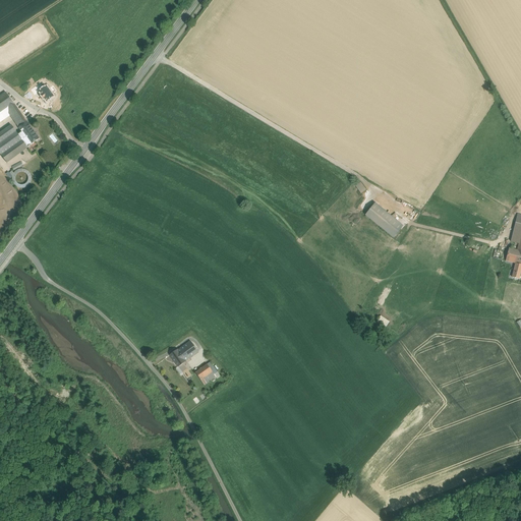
[(6,93),(0,97),(0,113),(5,109),(13,104),(6,93)]
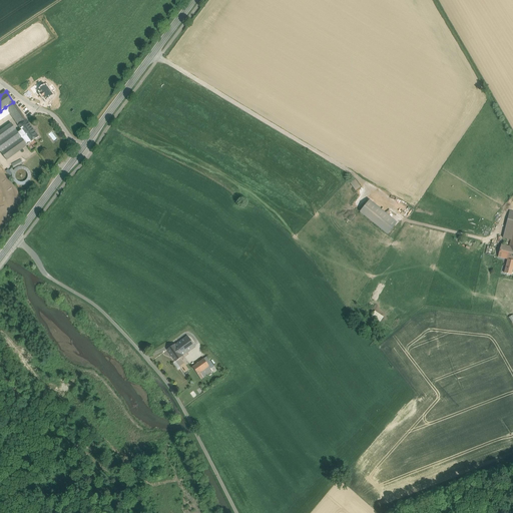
[(26,120),(13,102),(5,107),(7,110),(10,114),(18,125),(26,120)]
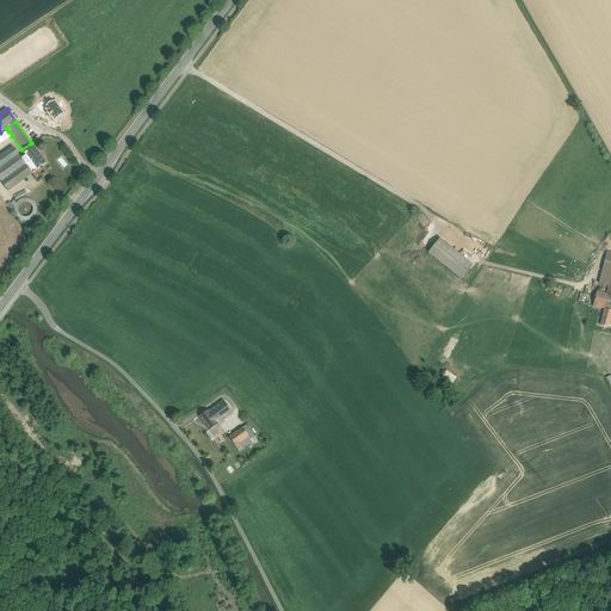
[(0,137),(0,144),(12,136),(8,131),(0,137)]
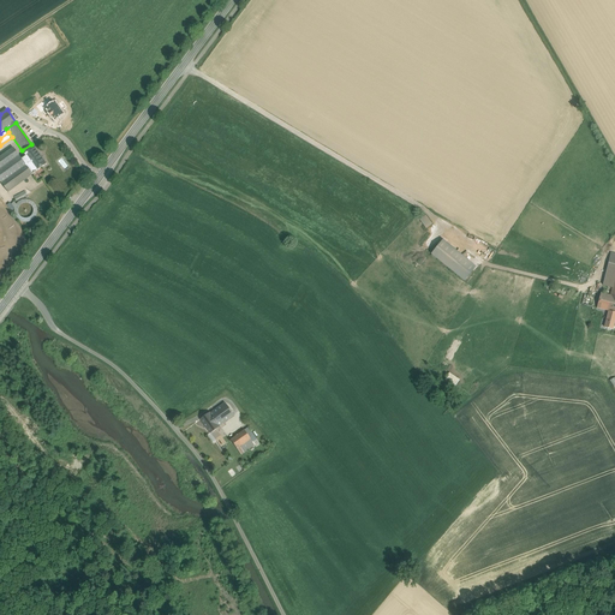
[(46,165),(31,144),(22,150),(22,151),(25,156),(36,171),(46,165)]
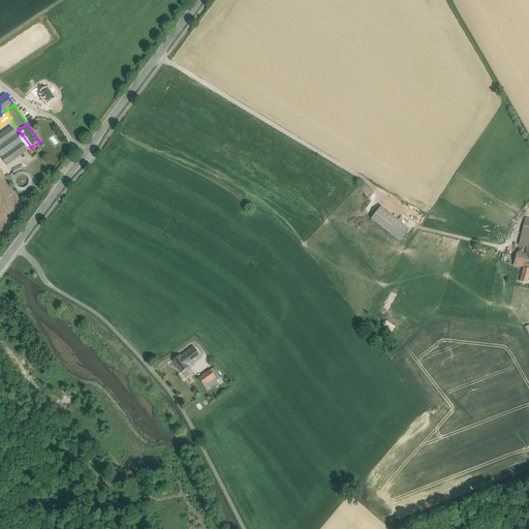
[(19,136),(12,128),(11,128),(0,135),(0,156),(6,165),(31,148),(31,147),(22,134),(19,136)]
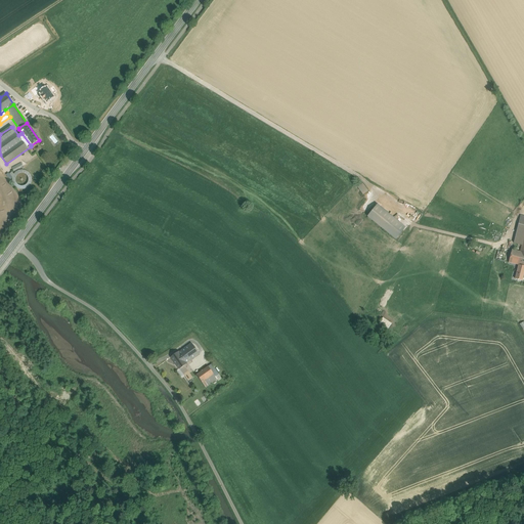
[(22,190),(33,176),(20,167),(15,174),(12,172),(10,175),(13,178),(12,179),(14,181),(13,183),(22,190)]
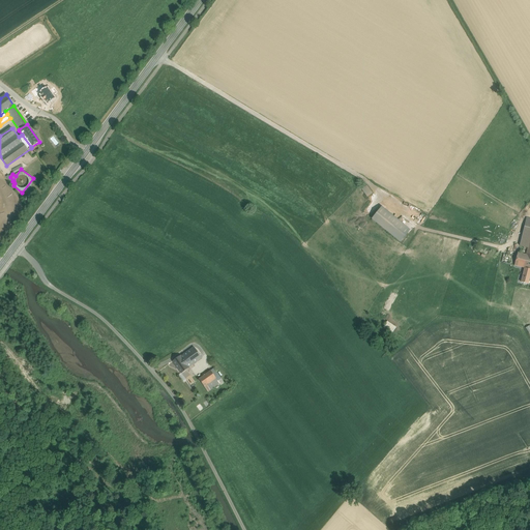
[(360,188),(366,197),(372,194),(365,184),(360,188)]
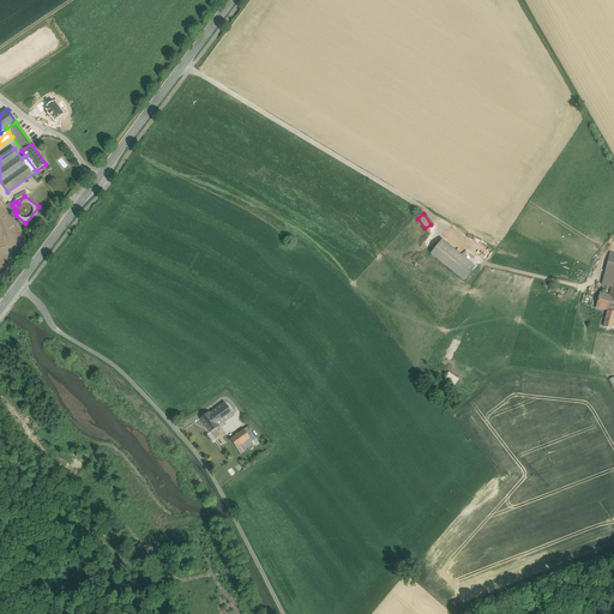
[(439,239),(427,254),(461,281),(473,266),(439,239)]
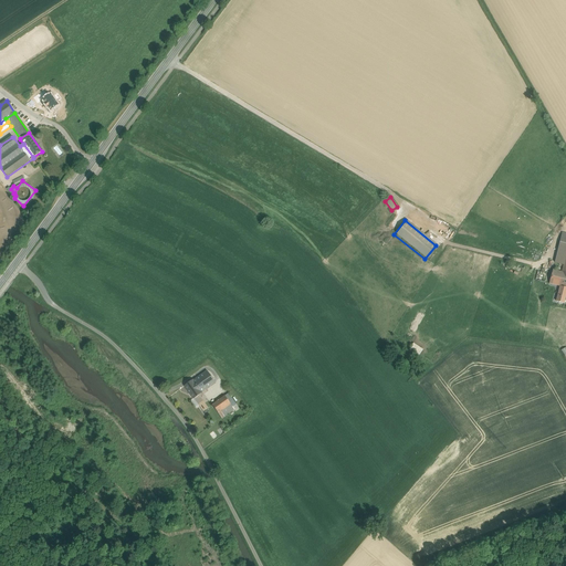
[(565,243),(559,242),(556,255),(562,257),(565,258),(565,243)]
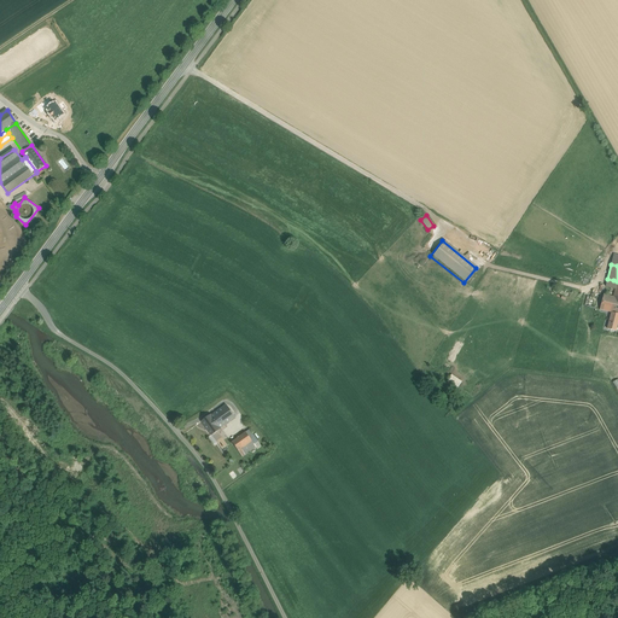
[(613,297),(604,295),(600,310),(612,313),(617,314),(617,297),(613,297)]
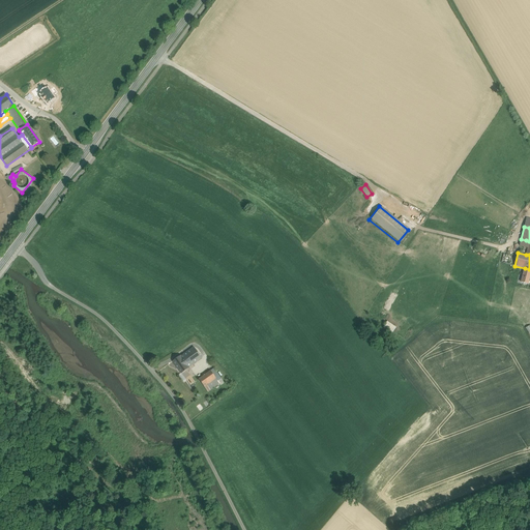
[(382,326),(391,332),(395,327),(386,321),(382,326)]
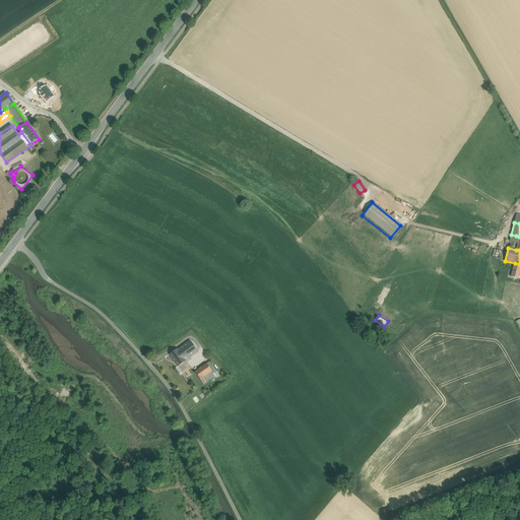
[(190,341),(180,348),(187,359),(198,351),(190,341)]
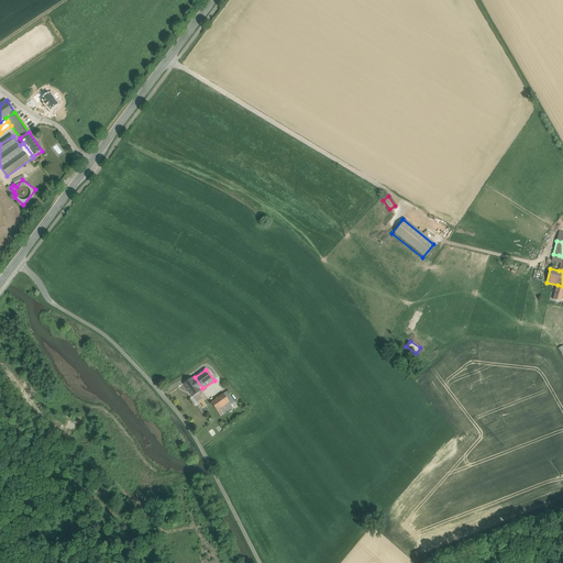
[(192,378),(184,384),(192,397),(194,397),(197,403),(202,399),(198,394),(201,390),(200,390),(202,388),(195,377),(192,378)]
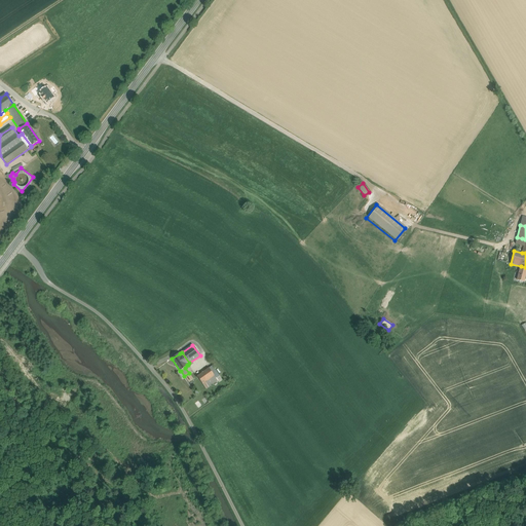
[(220,376),(213,366),(209,368),(215,376),(217,378),(220,376)]
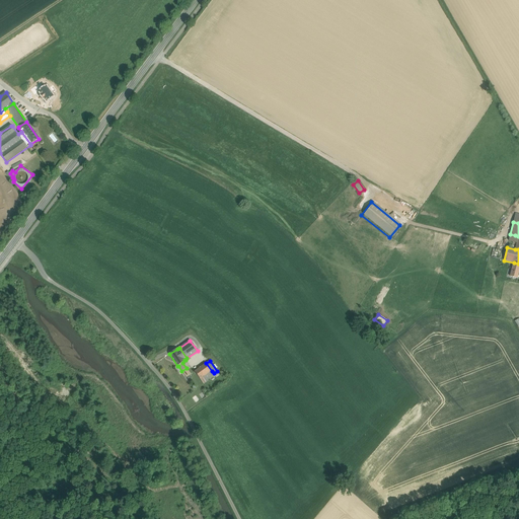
[(206,363),(195,371),(200,379),(212,371),(206,363)]
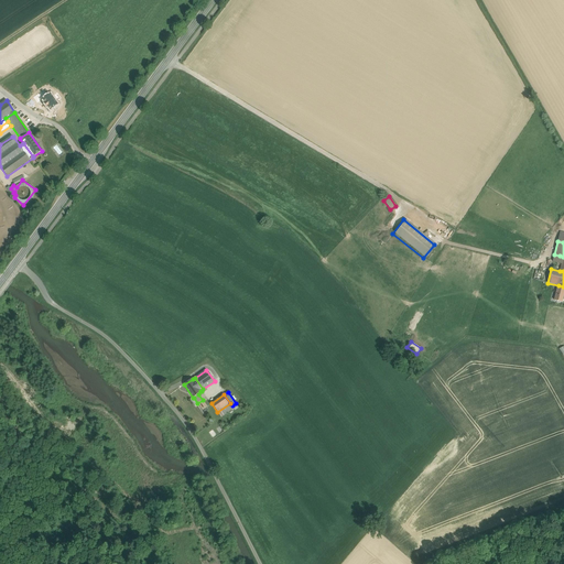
[(203,400),(197,403),(199,404),(203,410),(207,407),(203,400)]
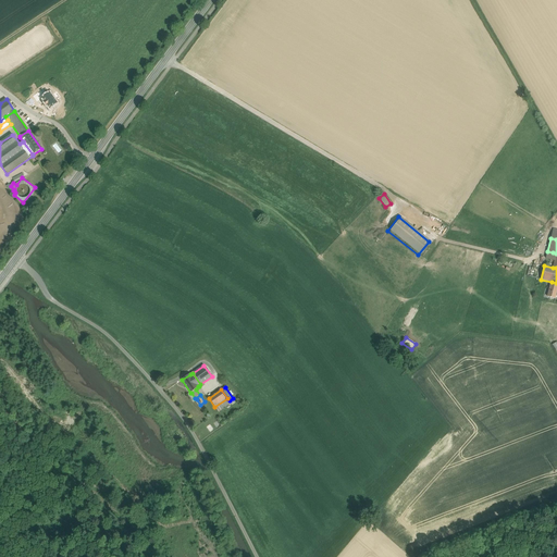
[(227,398),(214,407),(219,412),(231,404),(230,400),(227,398)]
